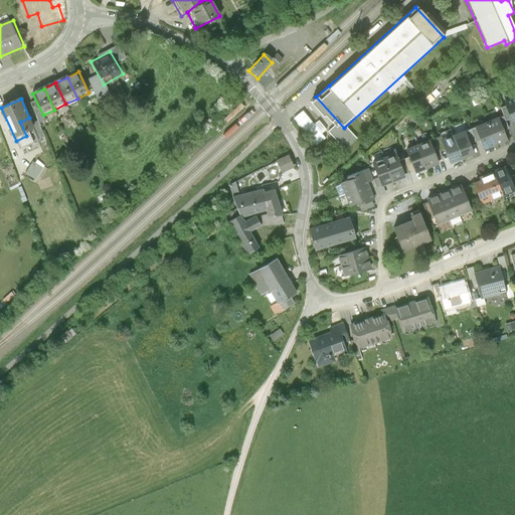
[(499,117),(488,121),(498,145),(508,141),(499,117)]
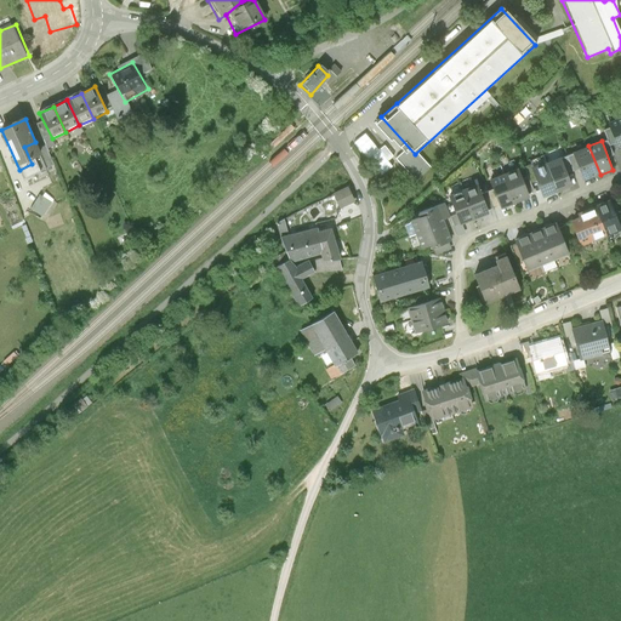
[(587,181),(600,175),(588,146),(575,152),(587,181)]
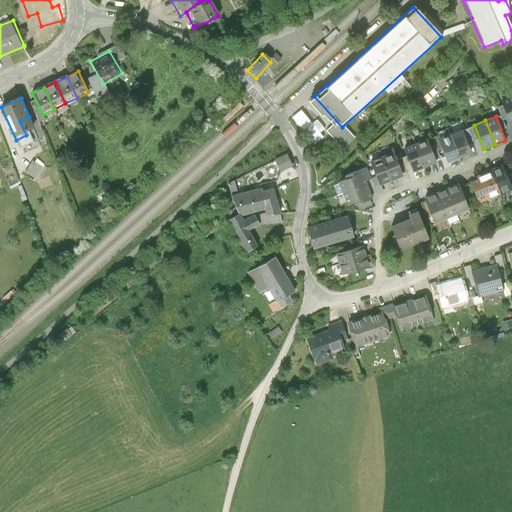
[(462,128),(450,133),(461,158),(473,153),(462,128)]
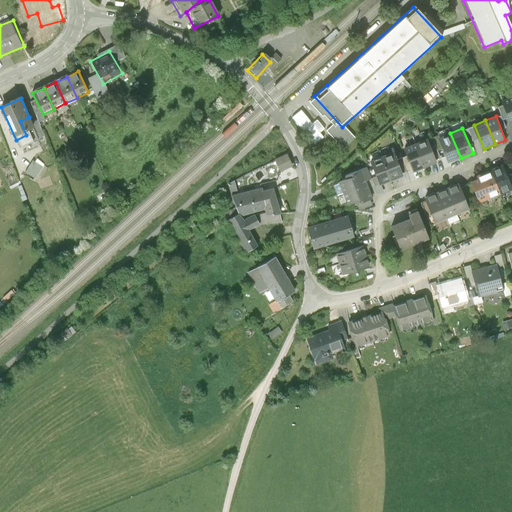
[(449,163),(461,158),(450,133),(438,138),(449,163)]
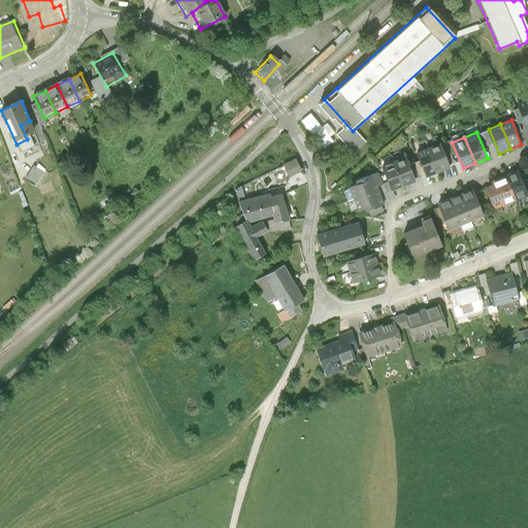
[(442,142),(430,147),(438,171),(452,166),(442,142)]
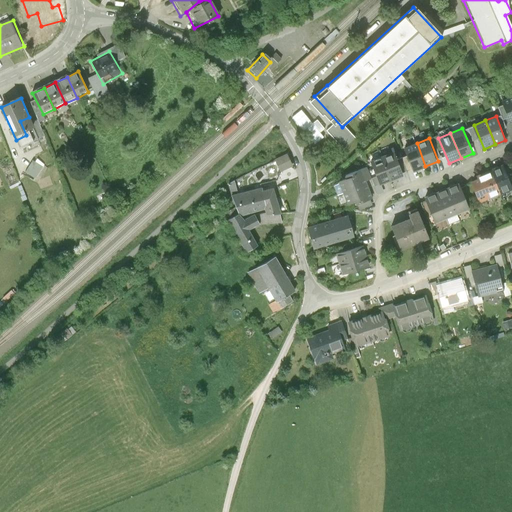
[(413,170),(425,166),(417,143),(404,148),(413,170)]
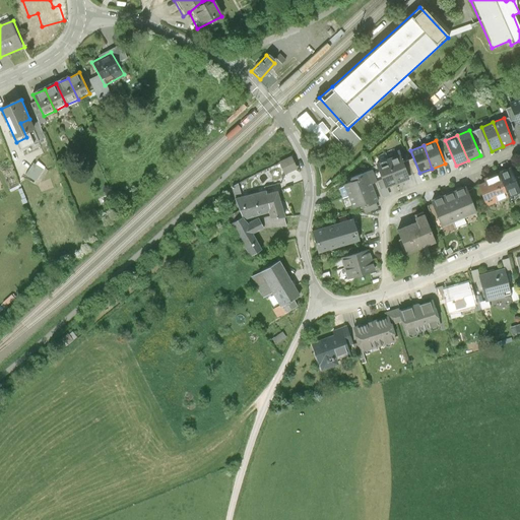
[(400,153),(389,157),(397,181),(409,178),(400,153)]
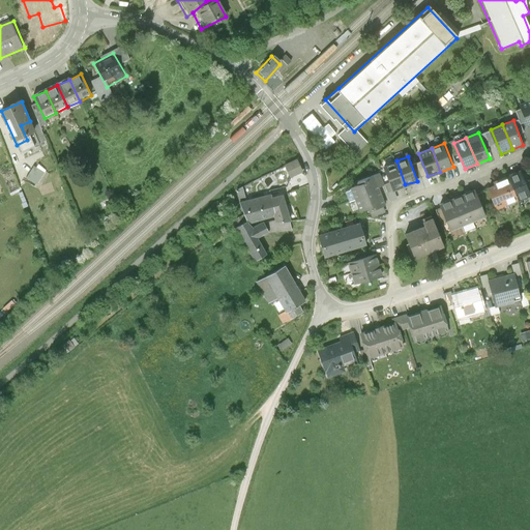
[(302,170),(298,159),(284,166),(288,176),(302,170)]
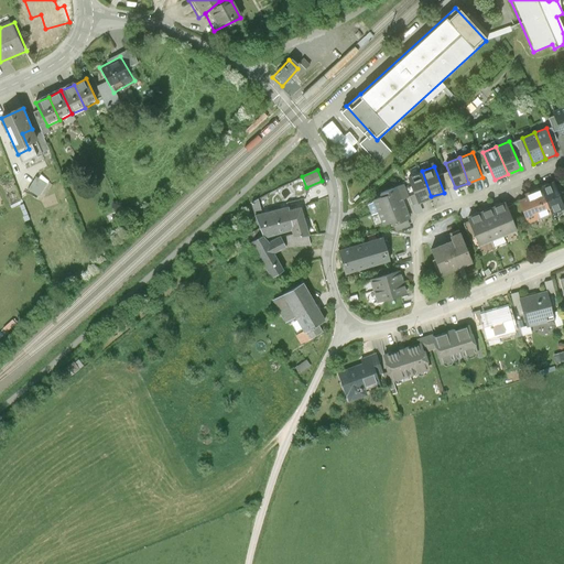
[(419,201),(431,196),(422,171),(410,175),(419,201)]
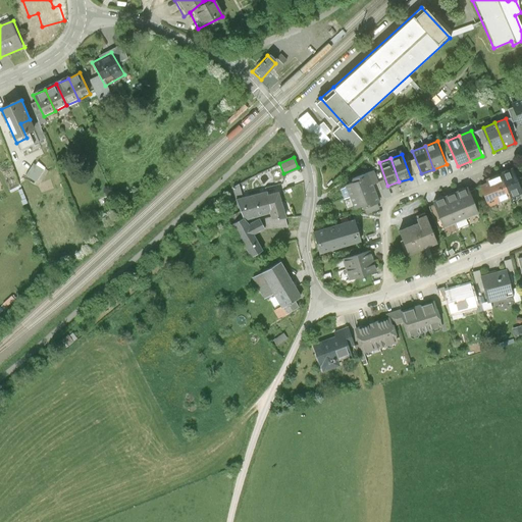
[(35,160),(27,175),(38,183),(46,167),(35,160)]
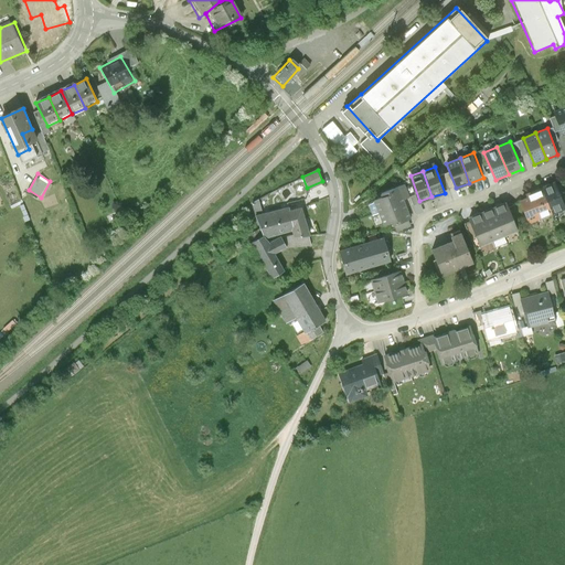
[(376,195),(381,210),(406,202),(402,187),(376,195)]
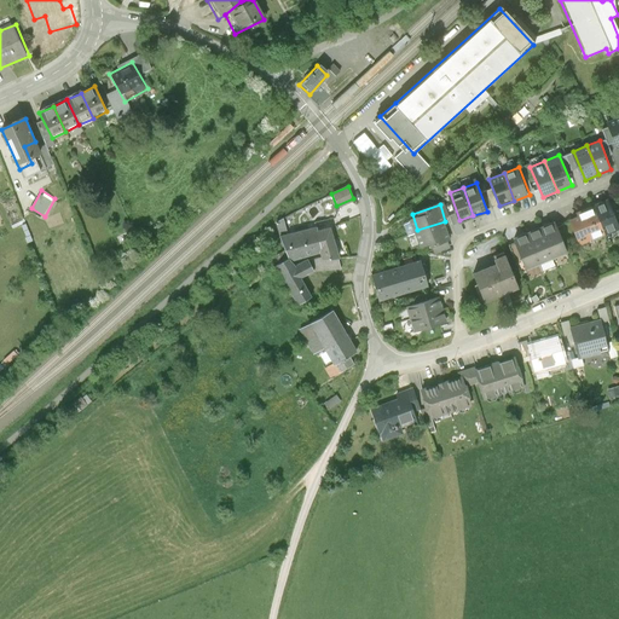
[(618,224),(612,206),(594,212),(603,236),(618,230),(618,224)]
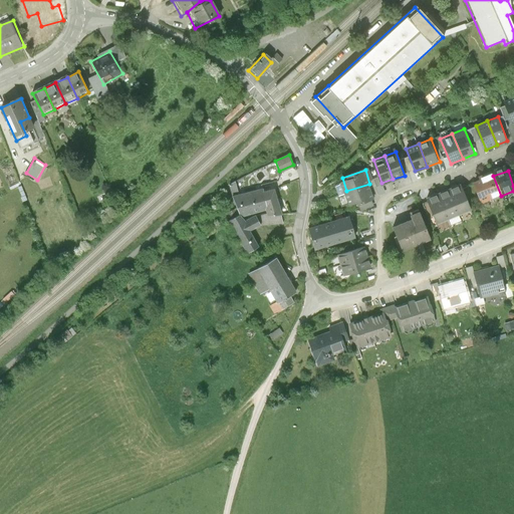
[(482,204),(501,196),(493,176),(474,184),(482,204)]
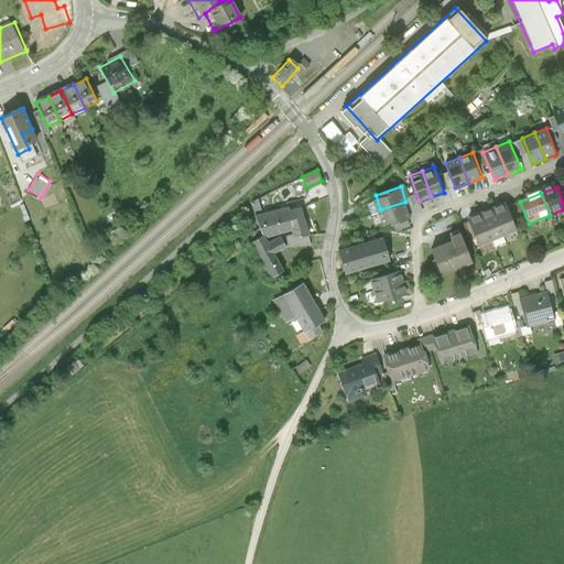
[(411,216),(405,202),(380,209),(386,225),(411,216)]
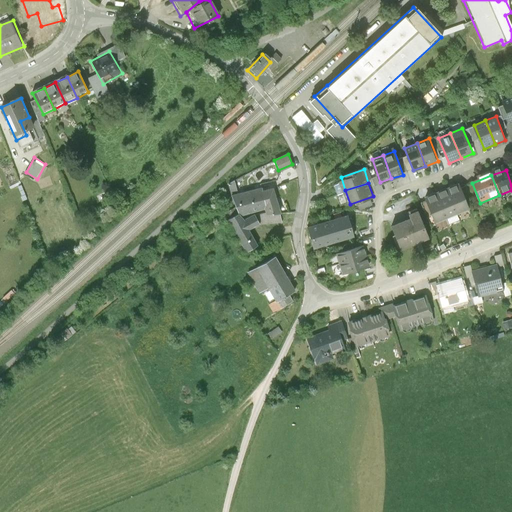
[(262,199),(275,197),(273,189),(261,192),(260,189),(232,196),(238,214),(239,215),(265,208),(262,199)]
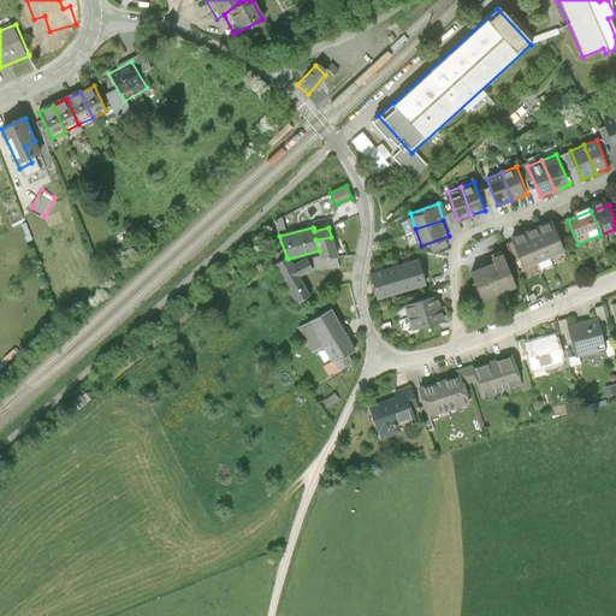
[(554,227),(540,232),(549,255),(562,250),(554,227)]
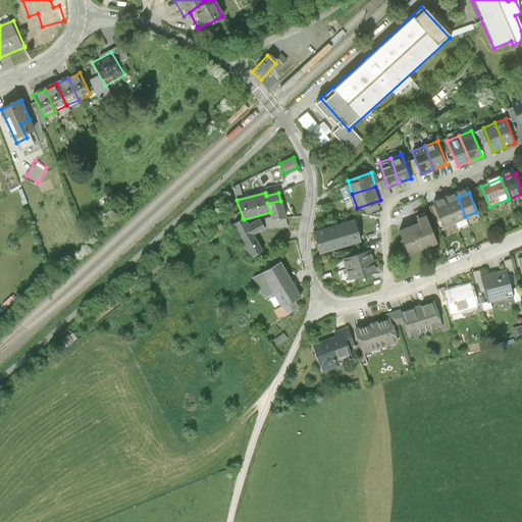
[(458,197),(447,201),(454,220),(465,216),(458,197)]
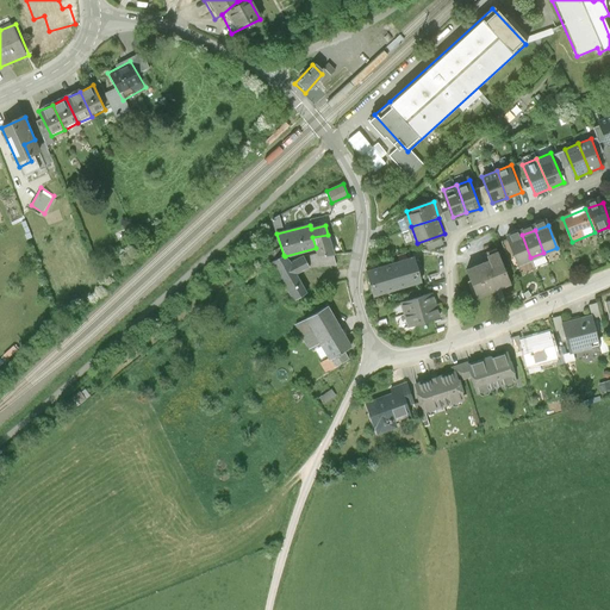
[(312,237),(316,248),(321,256),(334,255),(328,235),(312,237)]
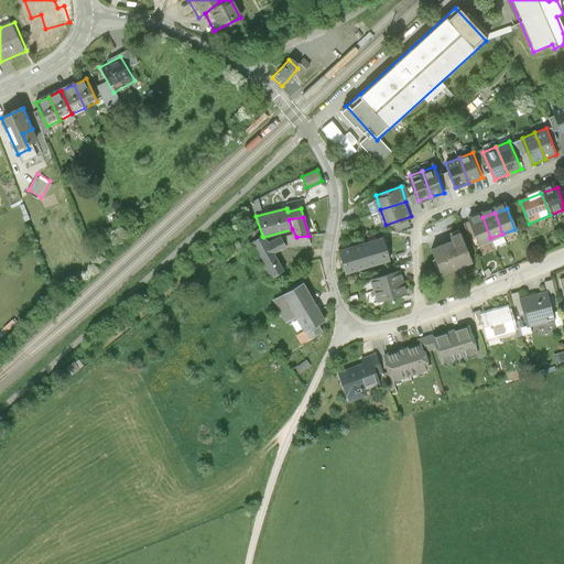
[(478,242),(490,238),(483,217),(470,221),(478,242)]
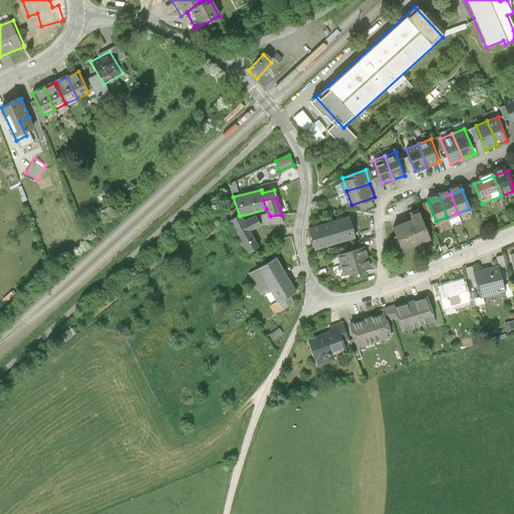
[(259,226),(256,218),(243,223),(240,216),(239,215),(228,222),(247,254),(258,246),(249,232),(259,226)]
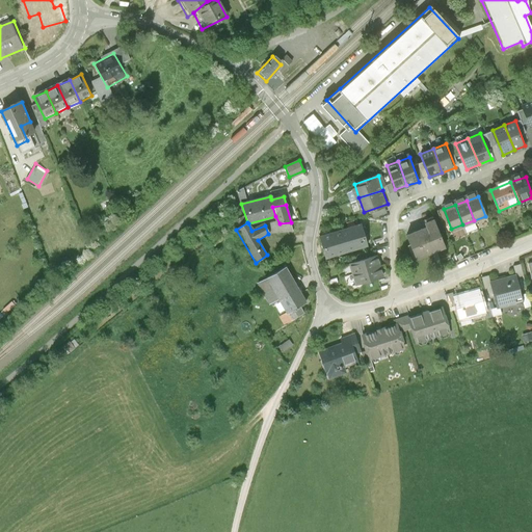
[(265,225),(268,234),(293,233),(291,222),(280,223),(265,225)]
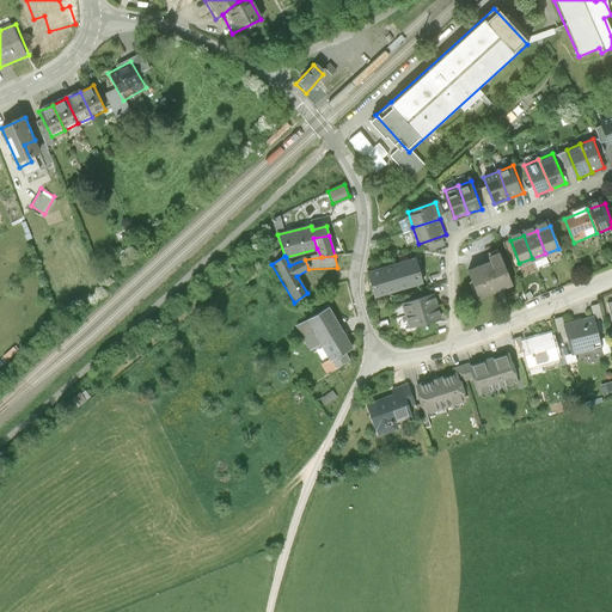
[(505,256),(467,270),(478,298),(515,283),(505,256)]
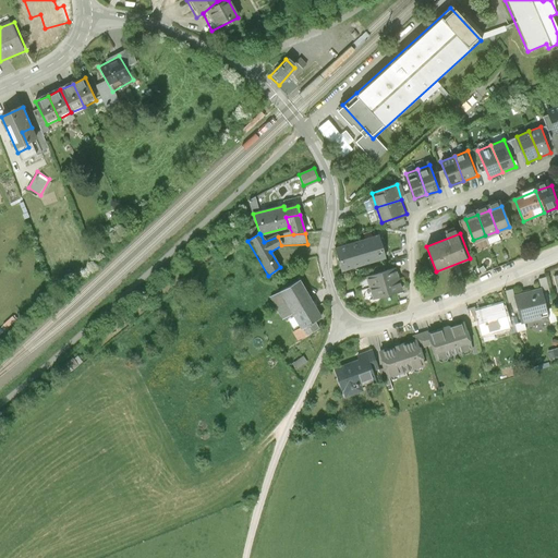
[(359,242),(365,265),(388,258),(381,235),(359,242)]
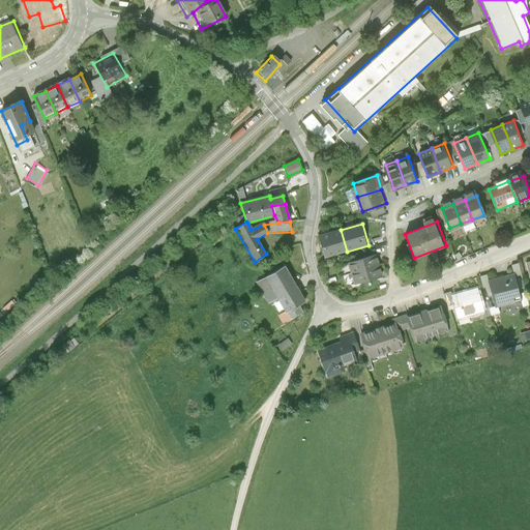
[(347,252),(341,230),(320,236),(326,258),(347,252)]
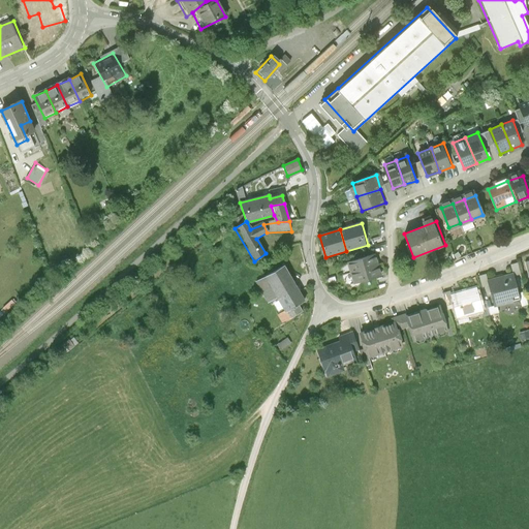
[(347,263),(349,274),(375,267),(372,256),(347,263)]
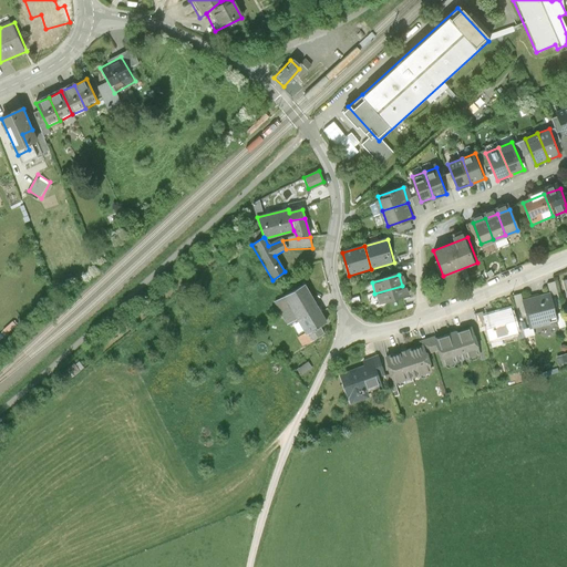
[(307,286),(276,303),(291,329),(299,325),(307,339),(330,326),(307,286)]
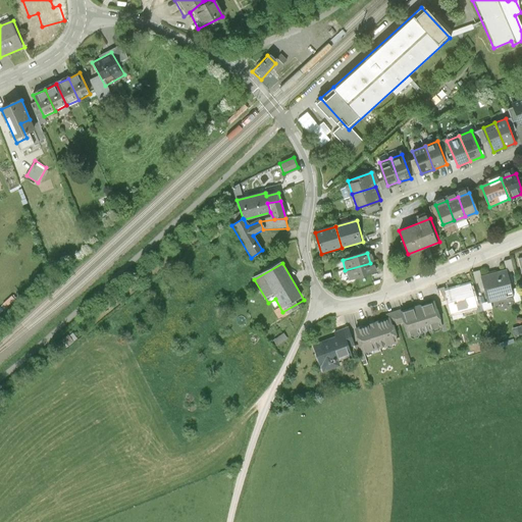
[(373,273),(370,263),(345,270),(348,280),(373,273)]
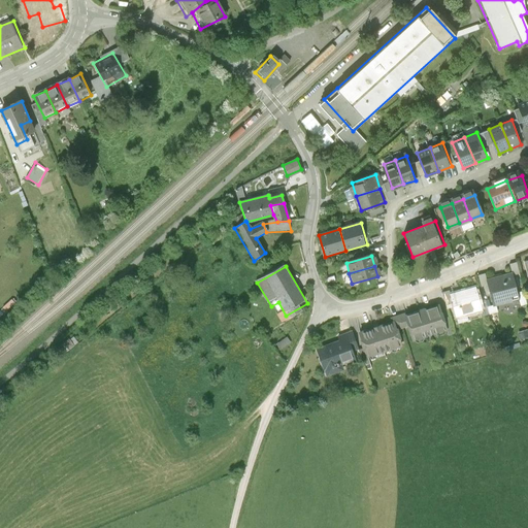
[(516,274),(487,283),(494,306),(523,299),(516,274)]
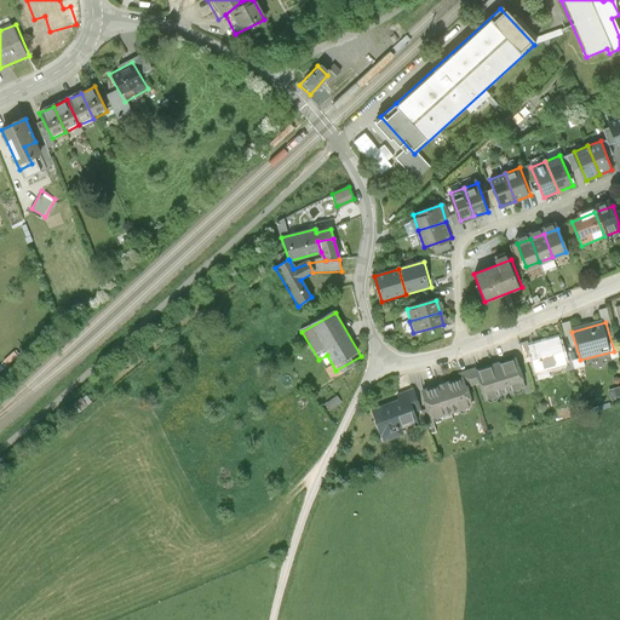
[(561,339),(530,348),(538,374),(568,366),(561,339)]
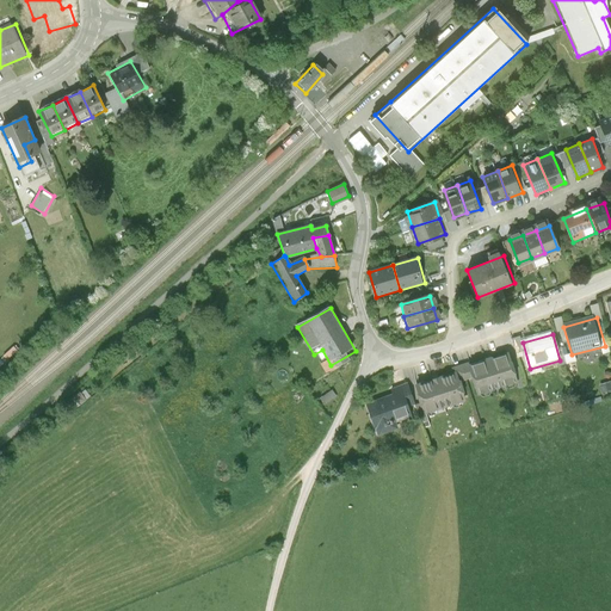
[(510,352),(470,366),(480,394),(520,380),(510,352)]
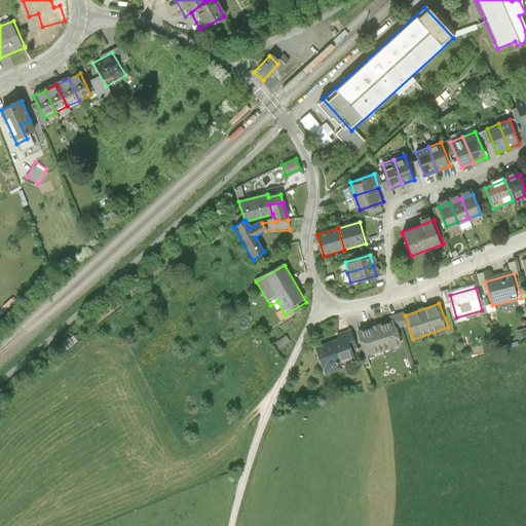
[(397,321),(360,333),(368,357),(404,344),(397,321)]
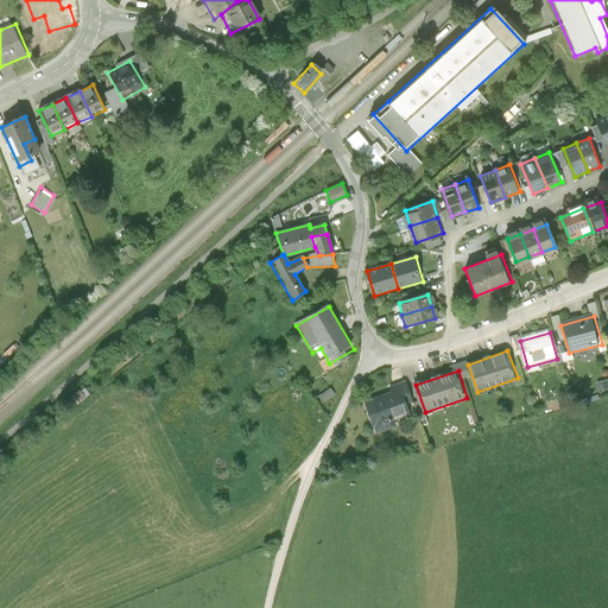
[(70,398),(77,405),(88,396),(81,388),(70,398)]
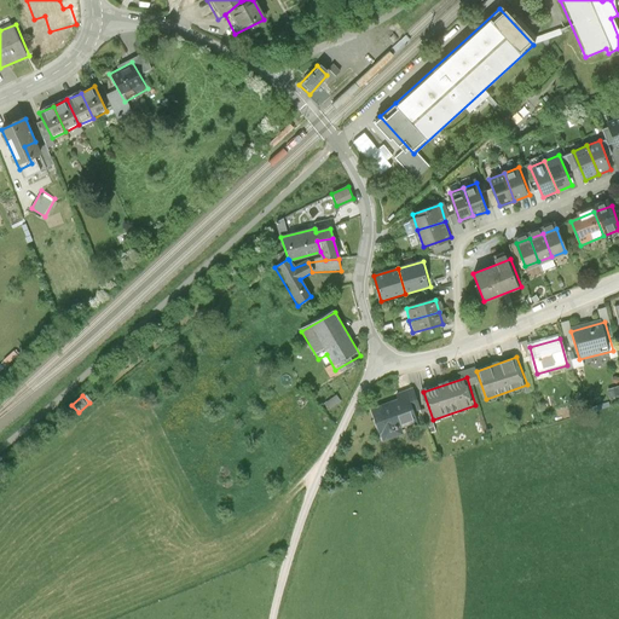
[(414,397),(371,412),(383,444),(409,434),(406,429),(423,422),(414,397)]
